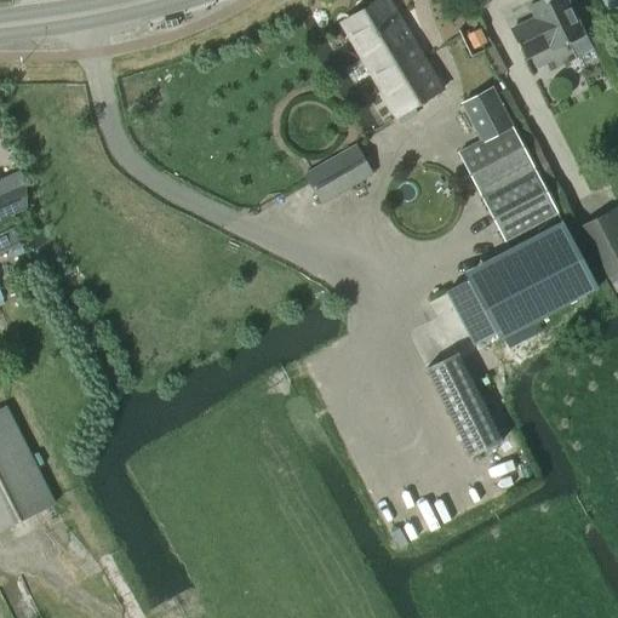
[(444,87),(390,0),(378,0),(342,22),(399,115),(444,87)]
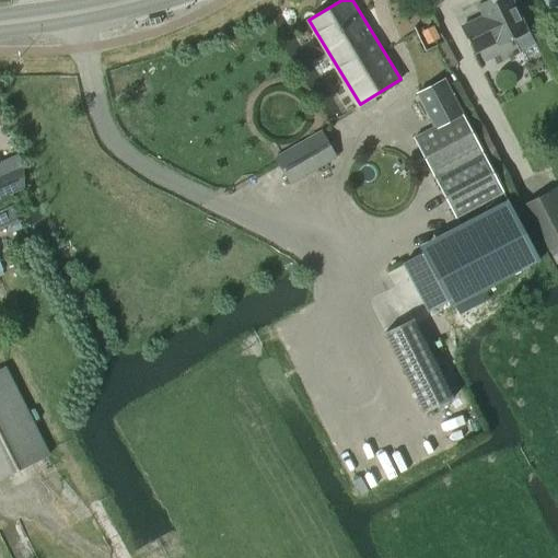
[(485,0),(480,2),(486,14),(463,26),(475,51),(498,39),(500,44),(527,31),(512,0),(485,0)]
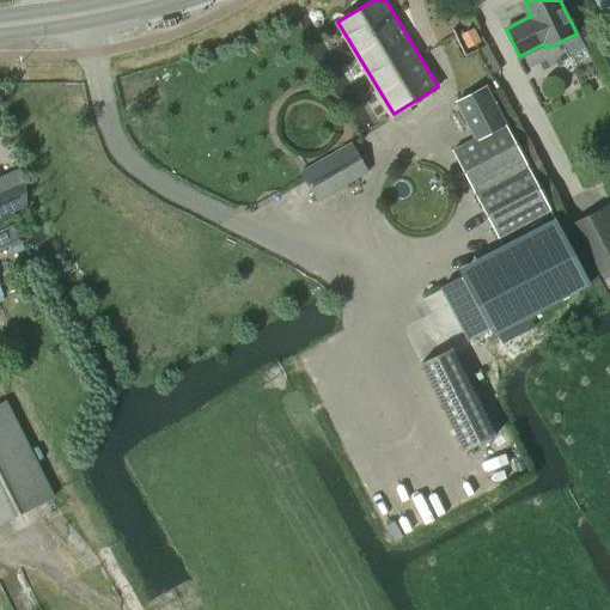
[(480,41),(474,29),(464,32),(470,46),(480,41)]
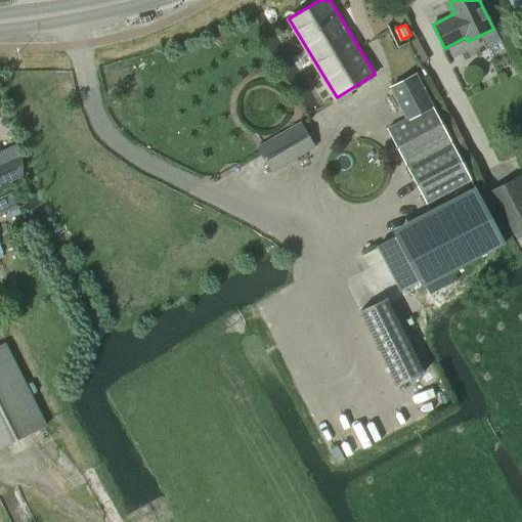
[(426,202),(472,178),(417,73),(391,87),(407,117),(387,128),(426,202)]
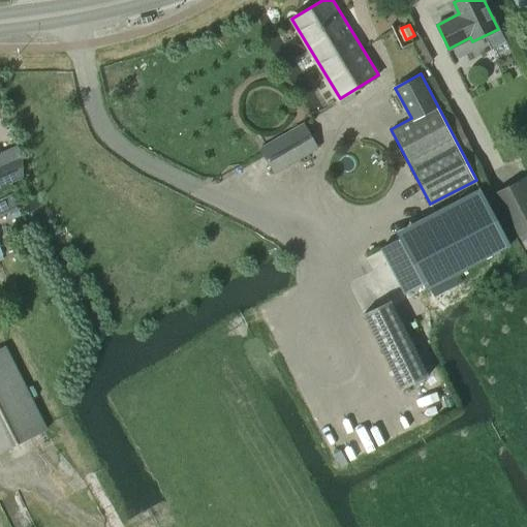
[(277,172),(318,148),(304,122),(262,147),(277,172)]
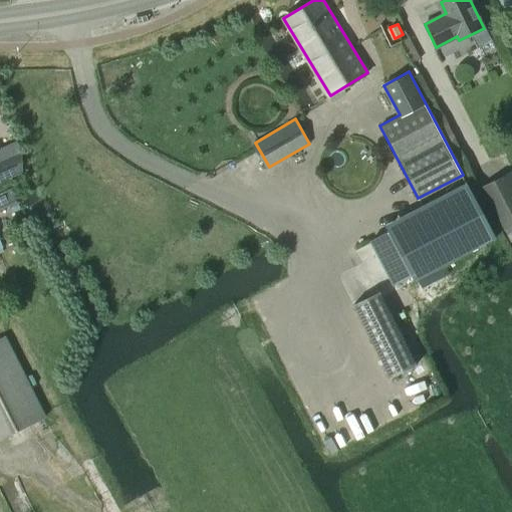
[(0,182),(24,172),(16,154),(0,161),(0,182)]
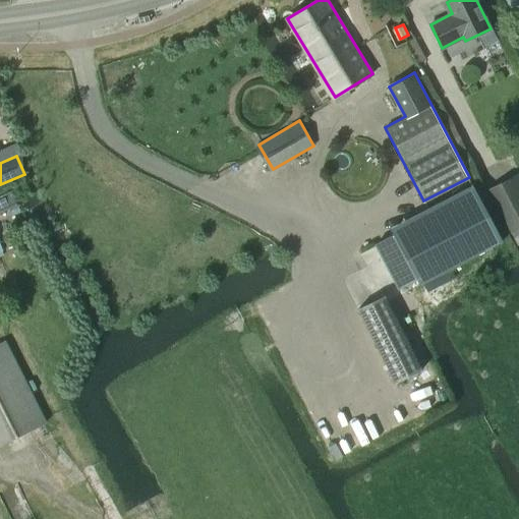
[(518,173),(489,187),(512,231),(518,227),(518,173)]
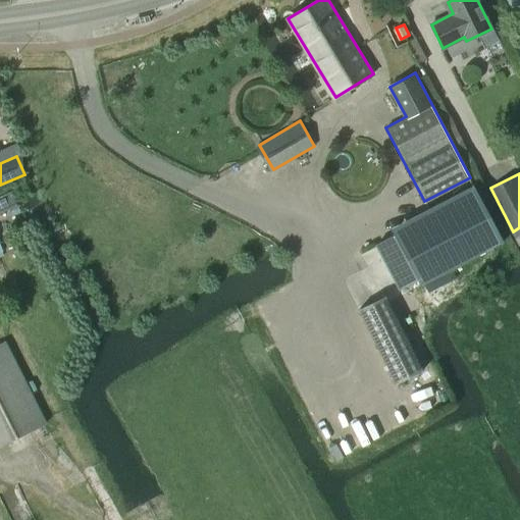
[(394,234),(395,236),(375,244),(400,290),(418,280),(420,284),(504,241),(477,190),(394,234)]
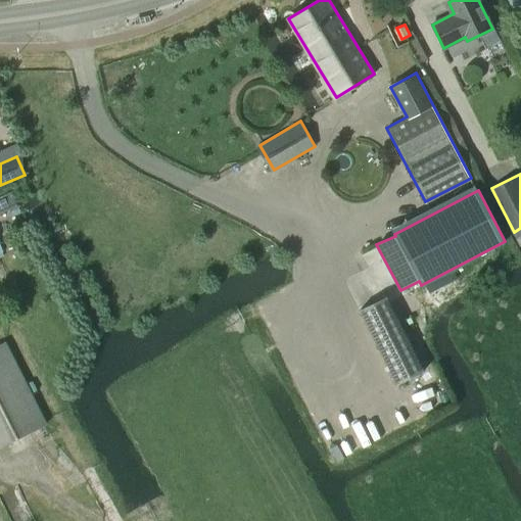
[(0,209),(18,202),(13,192),(0,197),(0,209)]
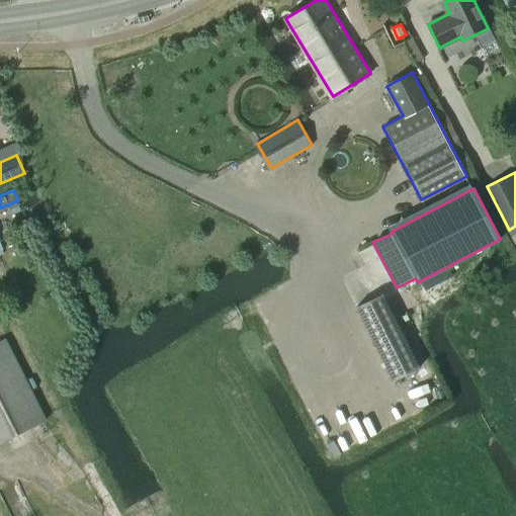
[(355,305),(392,379),(418,366),(381,292),(355,305)]
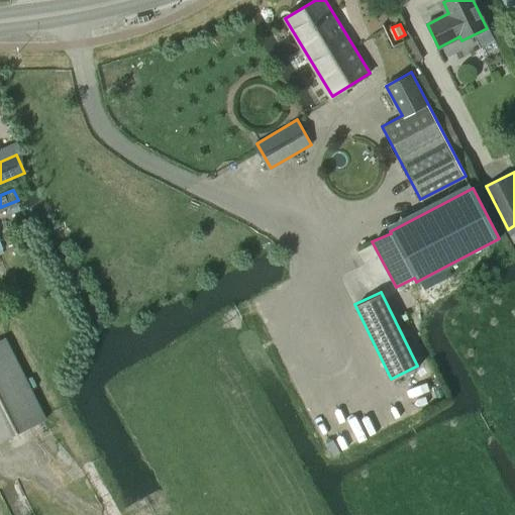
[(0,441),(46,419),(6,337),(0,339),(0,441)]
